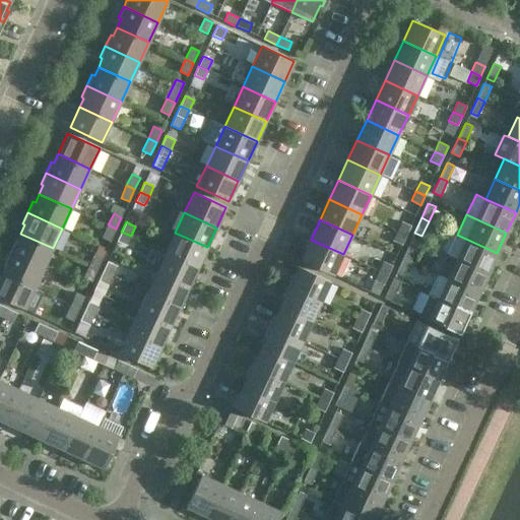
[(401,221),(397,231),(406,235),(411,225),(401,221)]
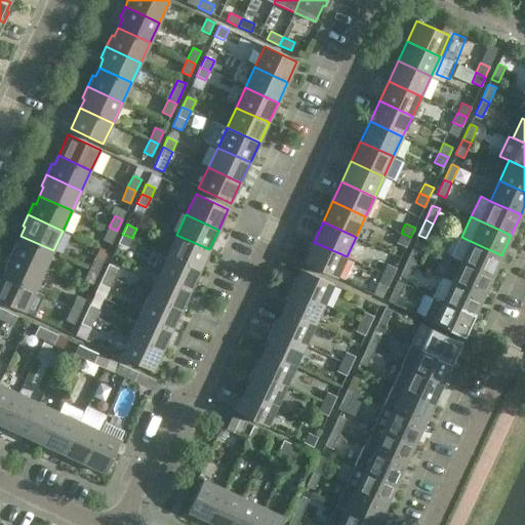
[(111,244),(117,231),(109,227),(103,240),(111,244)]
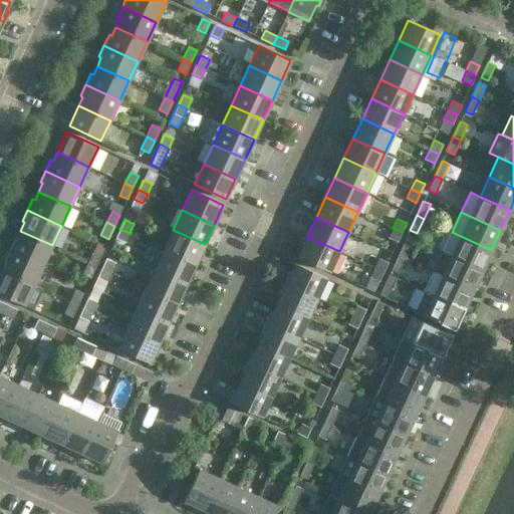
[(398,242),(402,232),(393,228),(389,238),(398,242)]
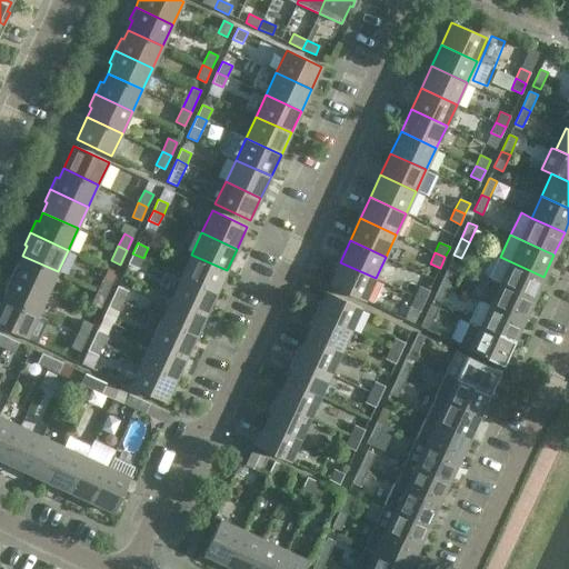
[(138,269),(143,258),(132,253),(128,263),(138,269)]
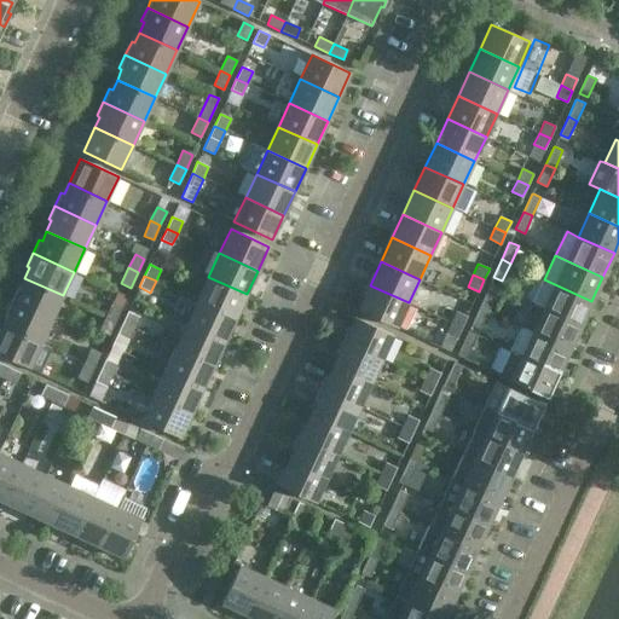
[(236,318),(247,294),(208,277),(197,300),(236,318)]
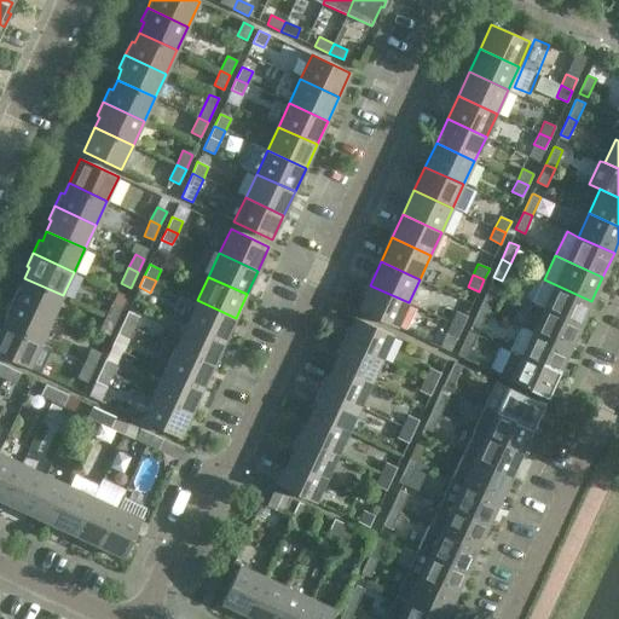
[(52,319),(63,295),(24,278),(19,288),(17,287),(11,300),(52,319)]
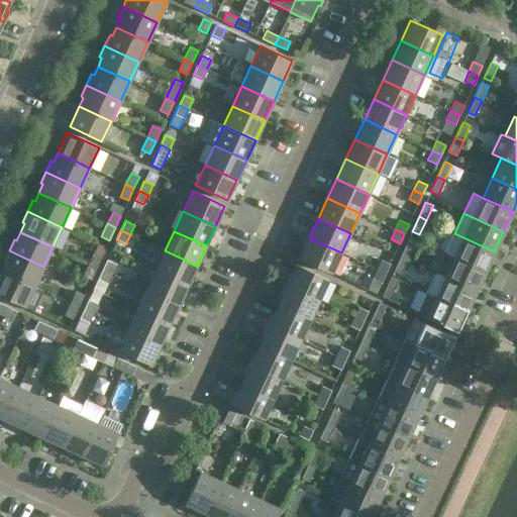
[(485,272),(494,251),(454,233),(445,253),(454,257),(485,272)]
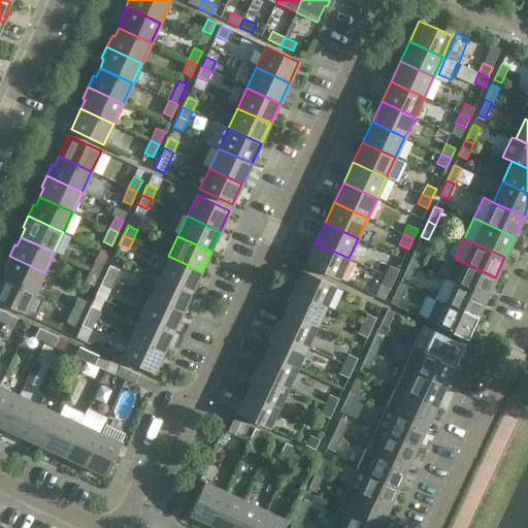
[(338,278),(349,258),(316,243),(305,264),(338,278)]
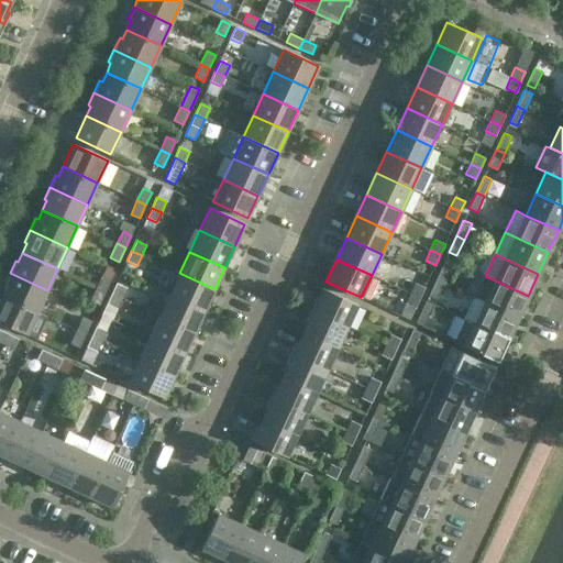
[(452,266),(444,263),(443,263),(435,279),(444,283),(452,266)]
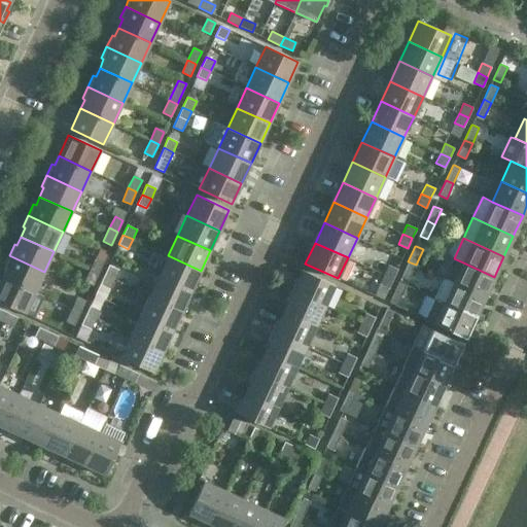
[(35,292),(44,272),(9,255),(4,267),(6,268),(2,277),(35,292)]
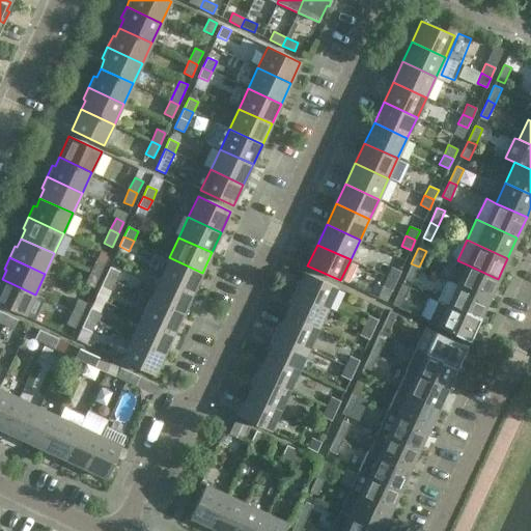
[(193,294),(202,273),(169,257),(160,278),(193,294)]
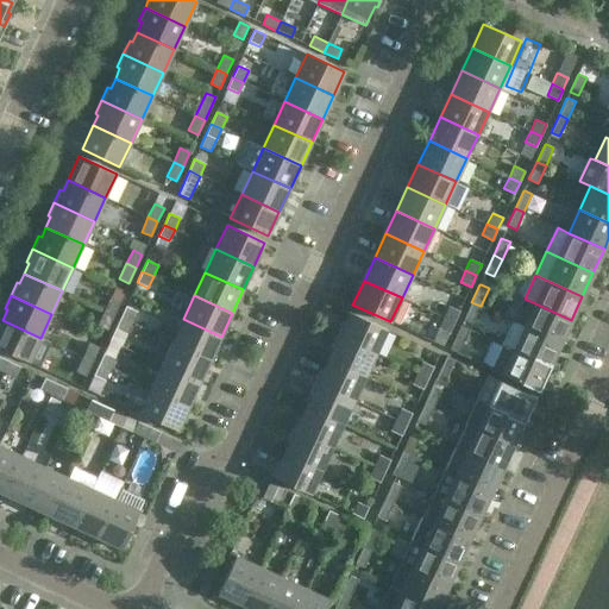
[(111,296),(105,311),(114,315),(120,301),(111,296)]
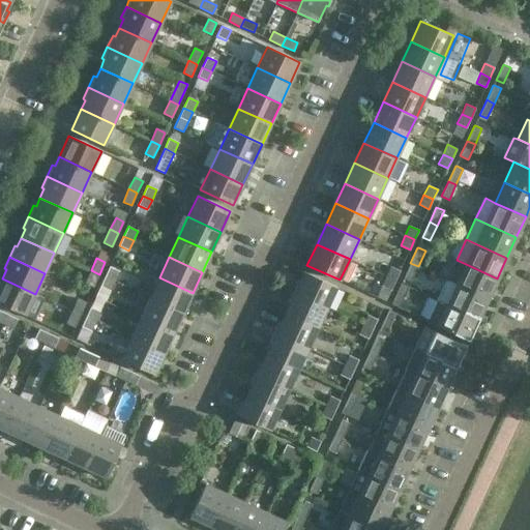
[(411,282),(418,266),(410,263),(404,277),(411,282)]
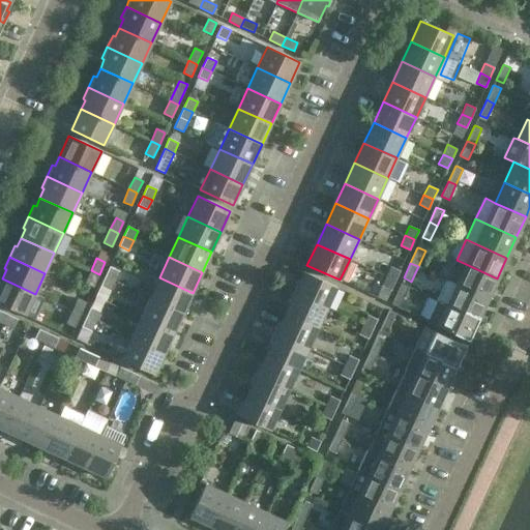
[(488,298),(497,278),(466,264),(457,285),(488,298)]
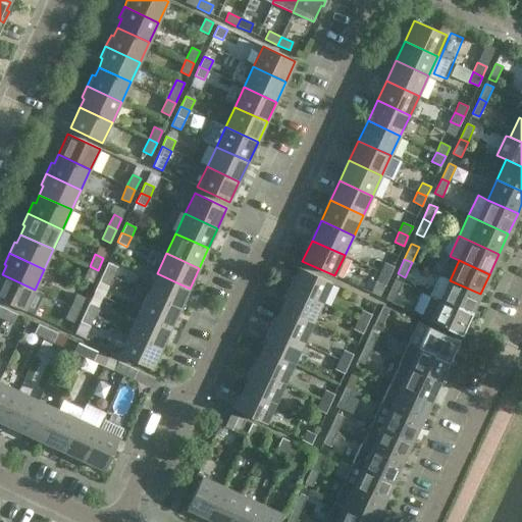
[(117,267),(108,263),(108,262),(103,272),(112,276),(117,267)]
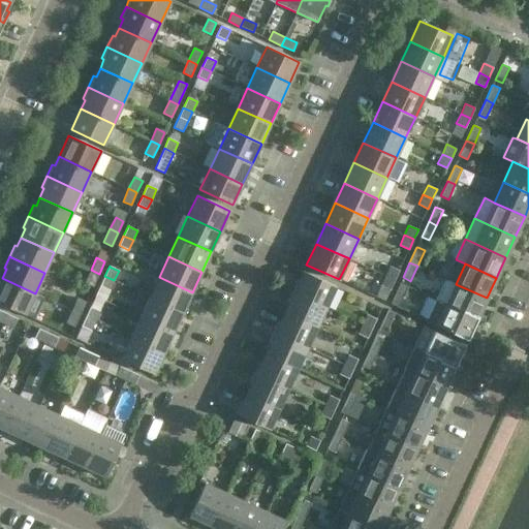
[(390,266),(385,275),(395,280),(399,270),(390,266)]
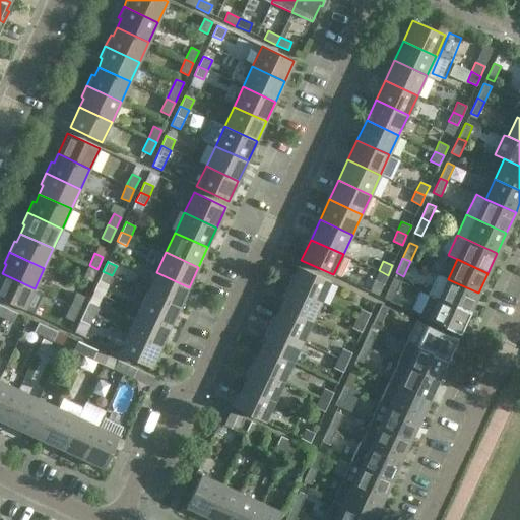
[(91,281),(98,269),(89,265),(83,277),(91,281)]
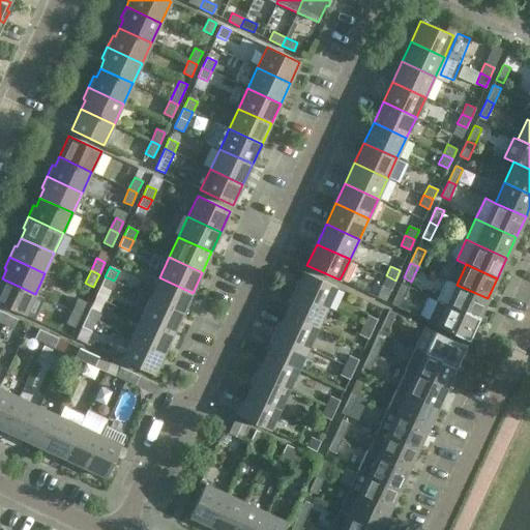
[(303,271),(294,292),(327,307),(336,287),(303,271)]
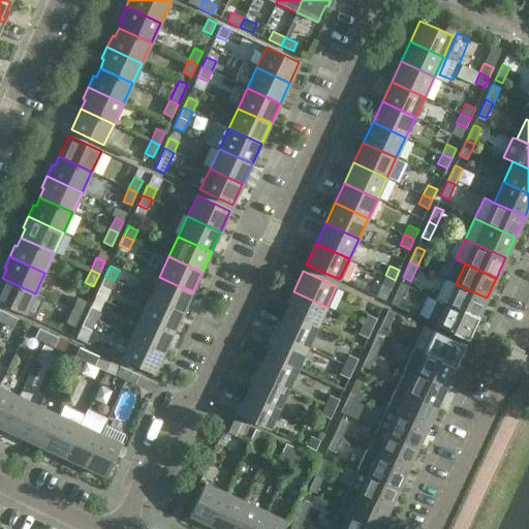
[(391,289),(395,280),(385,275),(380,285),(391,289)]
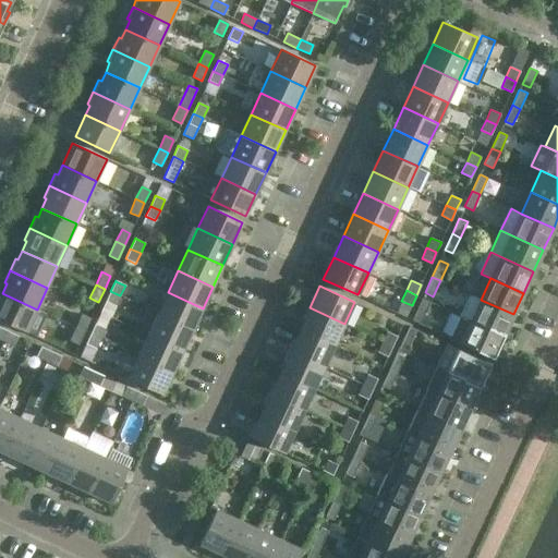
[(110,317),(120,295),(110,291),(100,313),(110,317)]
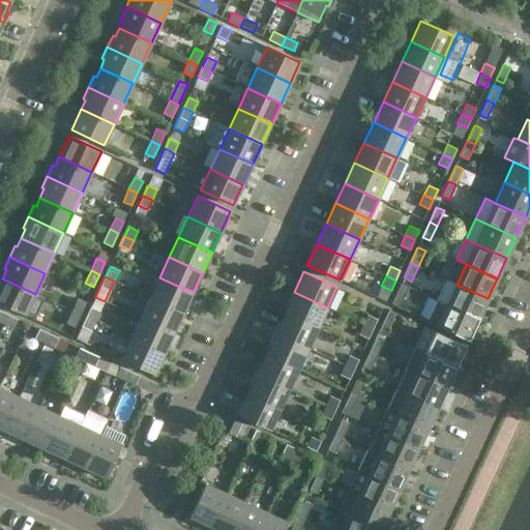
[(183,313),(193,293),(159,277),(150,297),(183,313)]
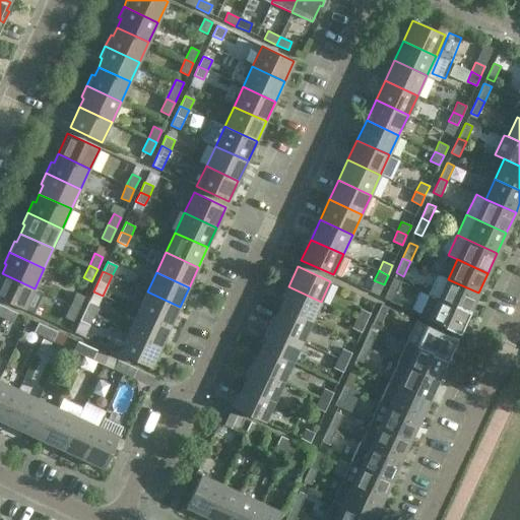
[(0,297),(24,309),(35,288),(2,273),(0,277),(0,297)]
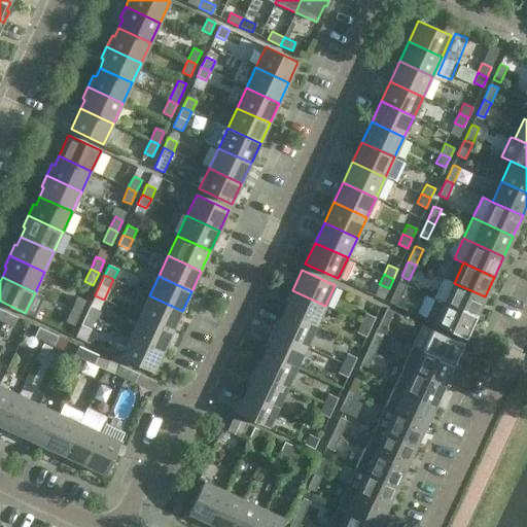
[(476,317),(485,296),(454,283),(445,278),(435,297),(476,317)]
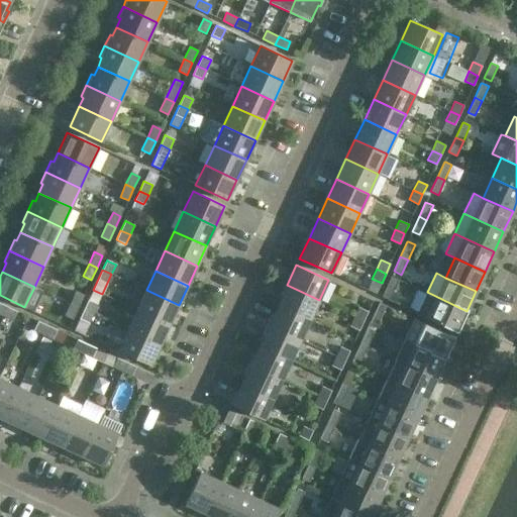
[(398,280),(391,277),(381,298),(389,301),(398,280)]
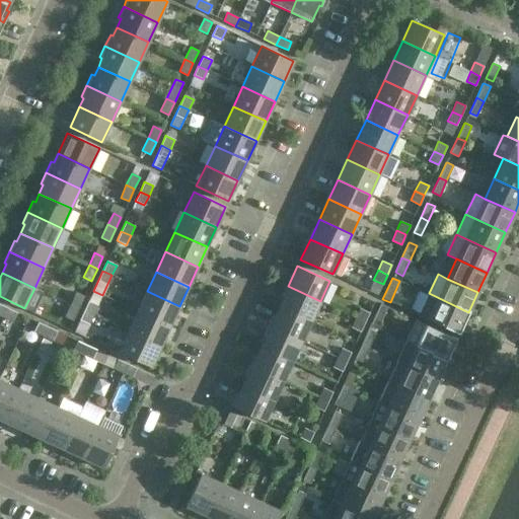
[(311,321),(320,301),(288,286),(279,306),(311,321)]
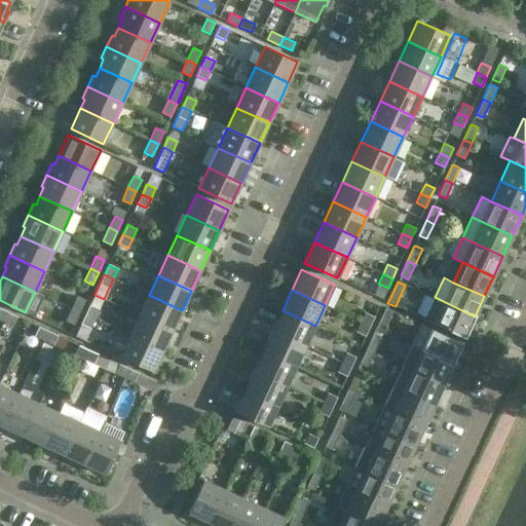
[(172,331),(182,310),(149,295),(140,315),(172,331)]
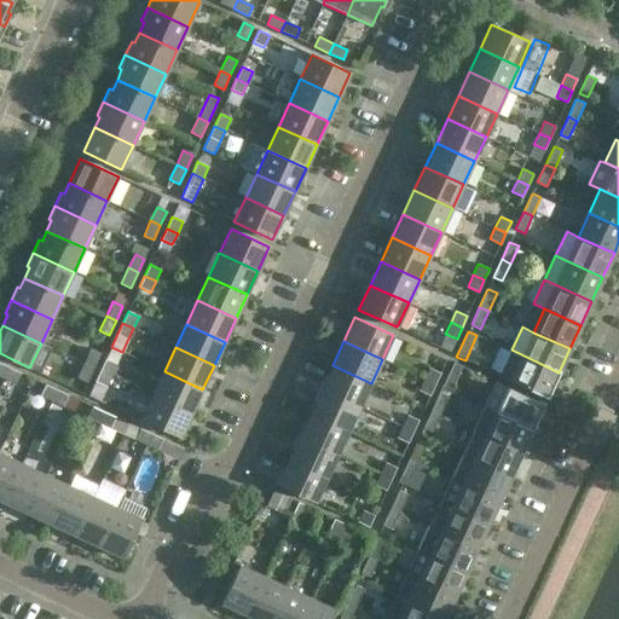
[(91,348),(85,363),(94,368),(100,353),(91,348)]
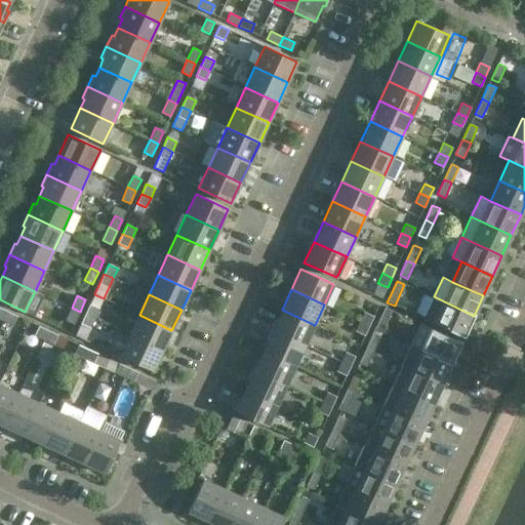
[(463,337),(474,316),(434,296),(423,318),(463,337)]
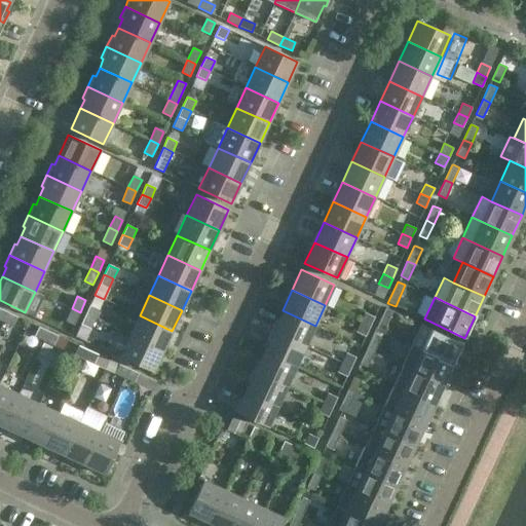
[(100,309),(90,305),(89,305),(85,314),(95,318),(100,309)]
